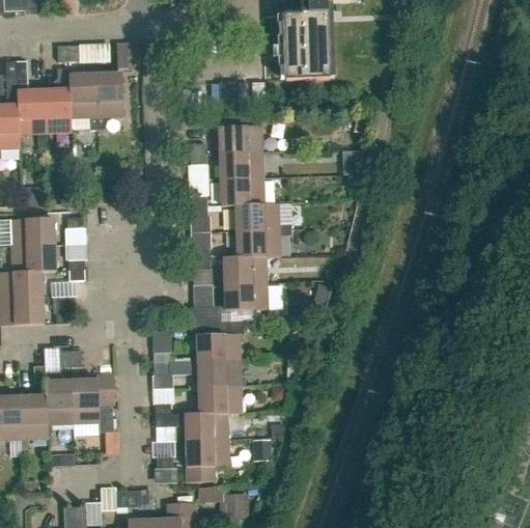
[(3,0),(4,10),(15,10),(14,0),(3,0)]
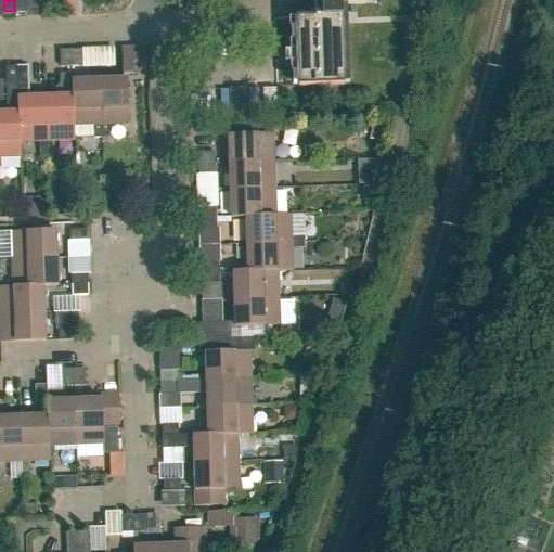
[(14,0),(15,11),(27,11),(26,0),(14,0)]
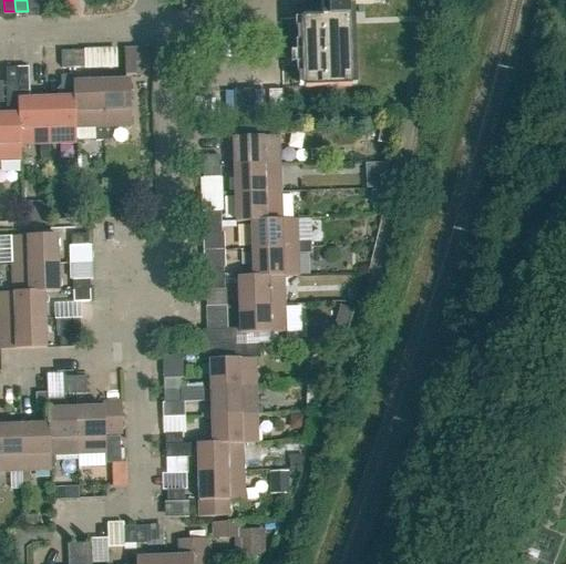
[(328,0),(329,14),(304,16),(306,84),(352,83),(349,2),(373,1),(373,0),(328,0)]
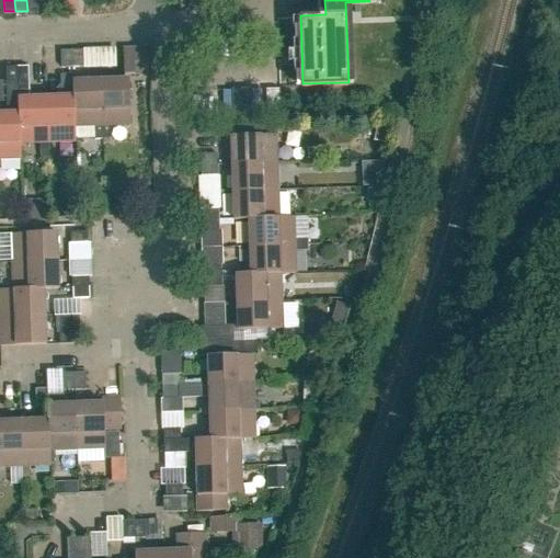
[(125,72),(149,71),(148,45),(124,46),(125,72)]
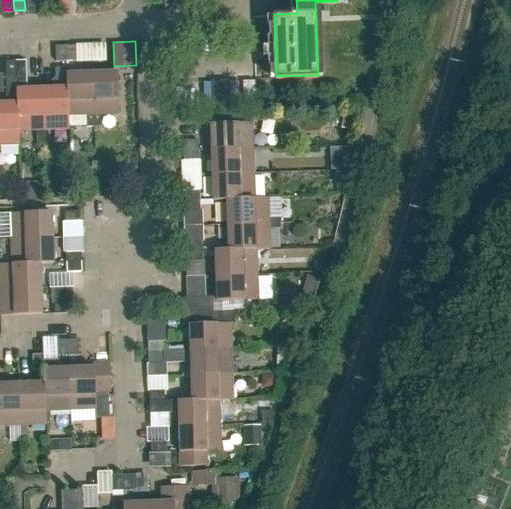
[(56,59),(66,59),(66,43),(56,43),(56,59)]
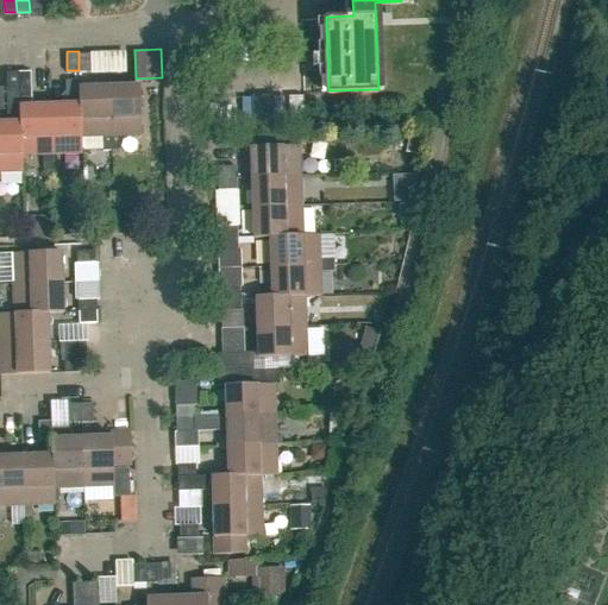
[(79,51),(79,70),(92,69),(91,51),(79,51)]
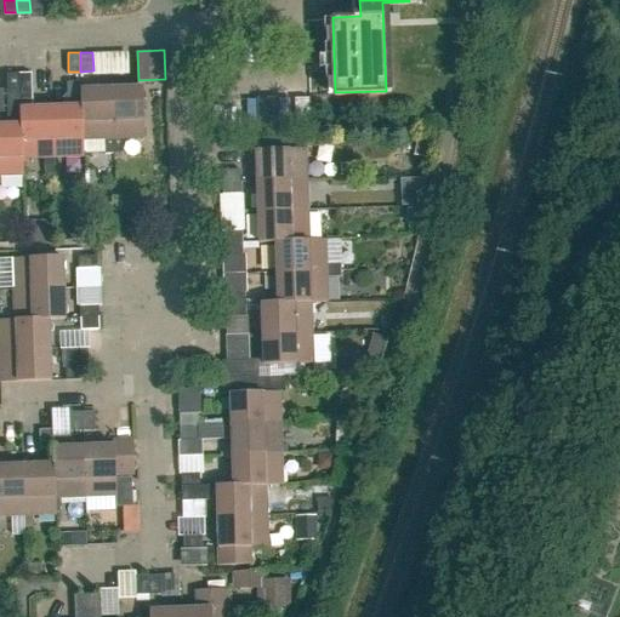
[(0,172),(24,172),(23,155),(22,121),(21,121),(20,106),(21,106),(20,70),(7,72),(7,89),(9,123),(0,121),(0,172)]
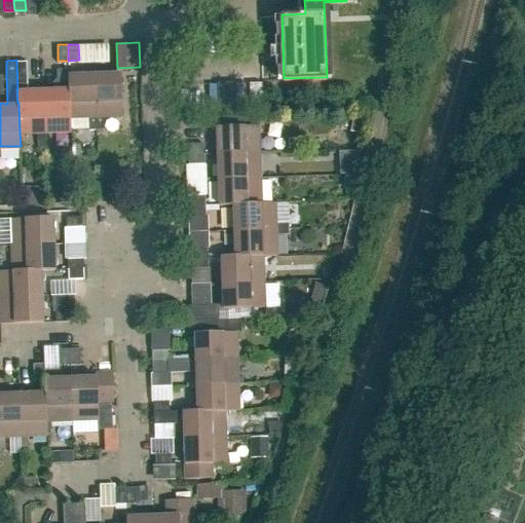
[(45,131),(43,88),(28,88),(27,60),(16,60),(17,89),(16,89),(17,103),(19,103),(20,132),(40,131),(40,144),(45,144),(45,131)]
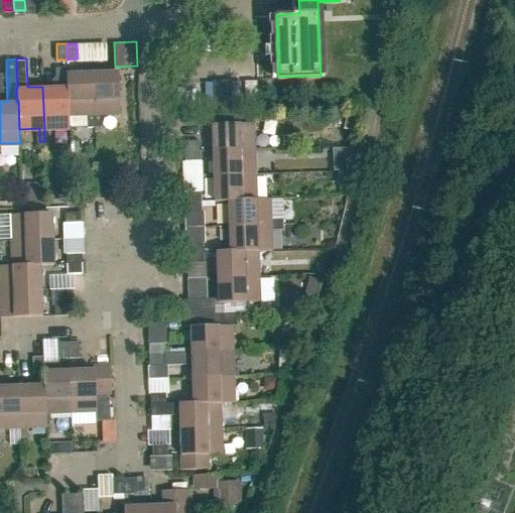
[(67,86),(67,72),(66,66),(56,66),(54,68),(55,86),(42,87),(44,128),(70,127),(70,114),(69,114),(68,86),(67,86)]
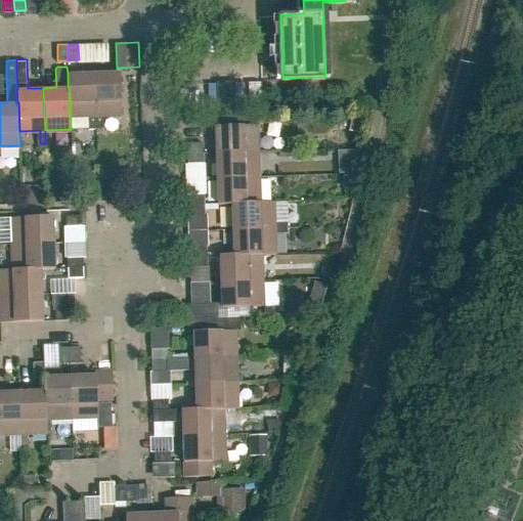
[(94,73),(96,127),(103,127),(102,114),(122,114),(121,72),(94,73)]
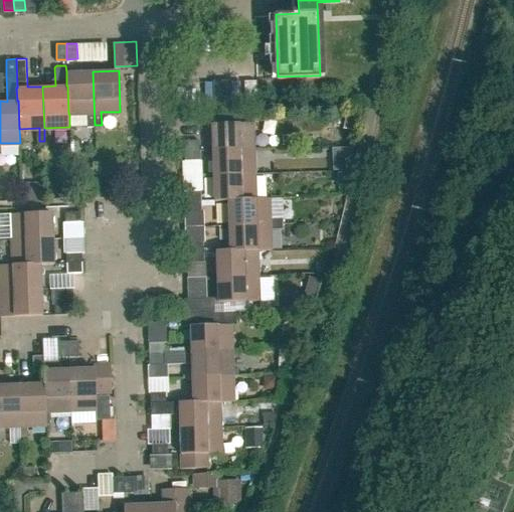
[(88,125),(95,125),(93,71),(66,71),(66,86),(67,86),(68,114),(69,114),(88,113),(88,125)]
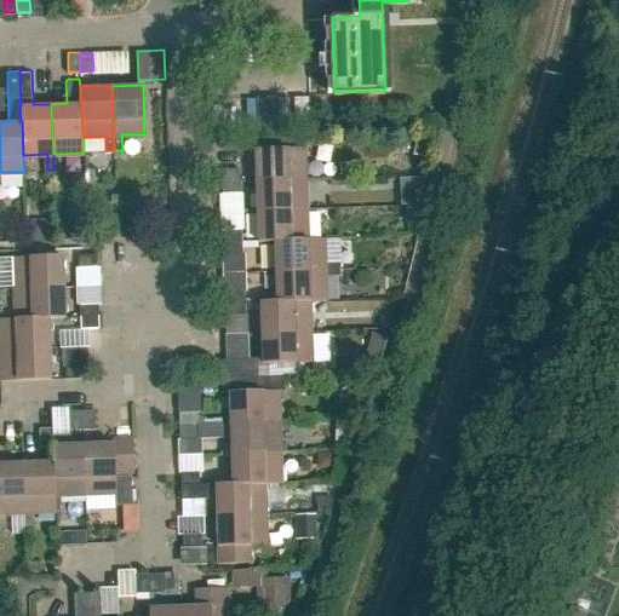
[(256,178),(307,176),(305,145),(254,148),(256,178)]
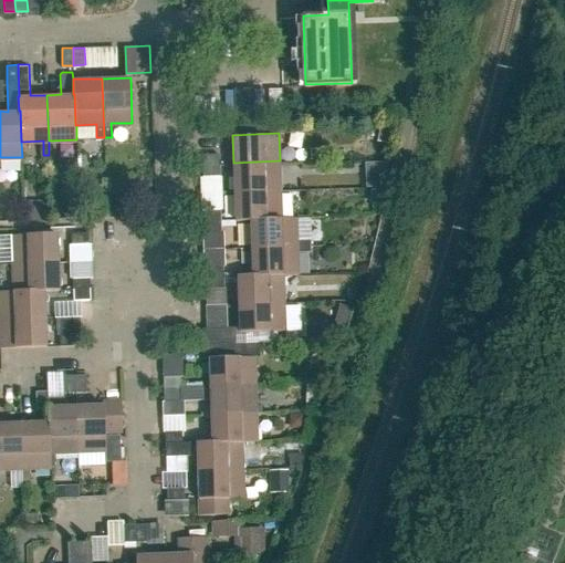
[(202,164),(219,164),(219,152),(202,152),(202,164)]
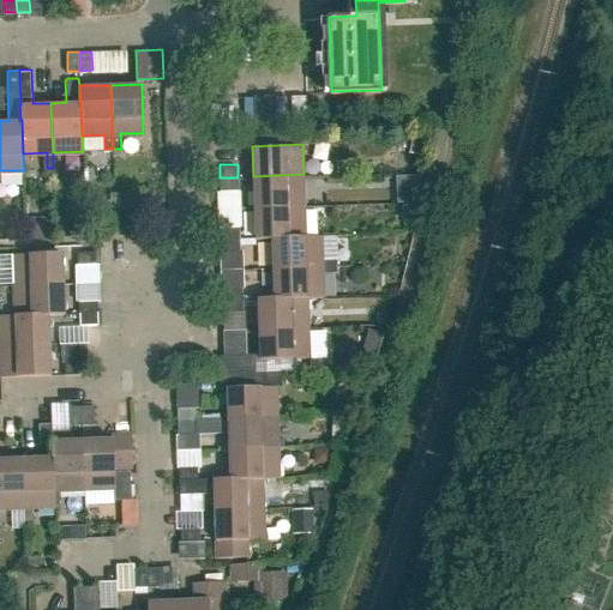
[(254,206),(305,205),(304,174),(253,176),(254,206)]
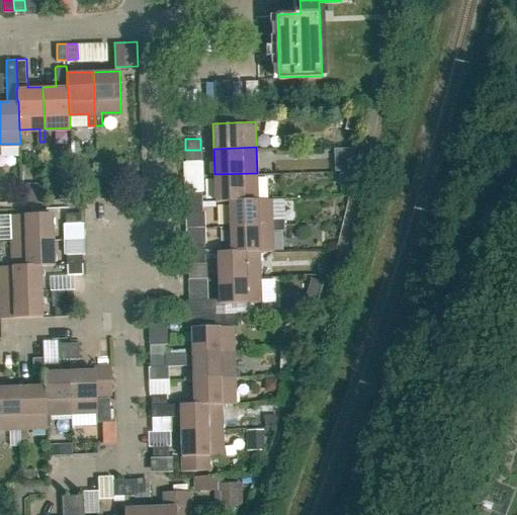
[(200,150),(185,150),(185,159),(200,159),(200,150)]
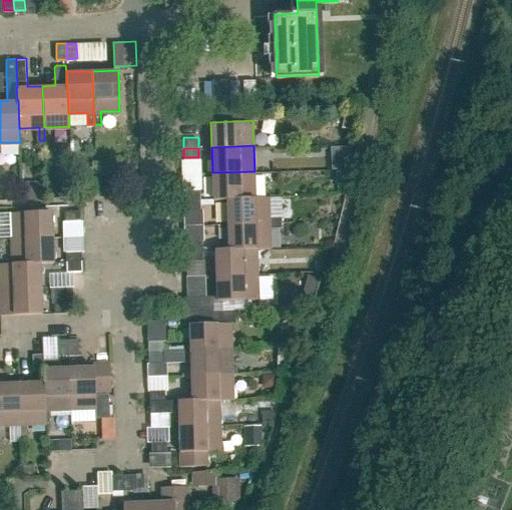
[(212,172),(213,198),(227,197),(256,196),(256,195),(254,171),(212,172)]
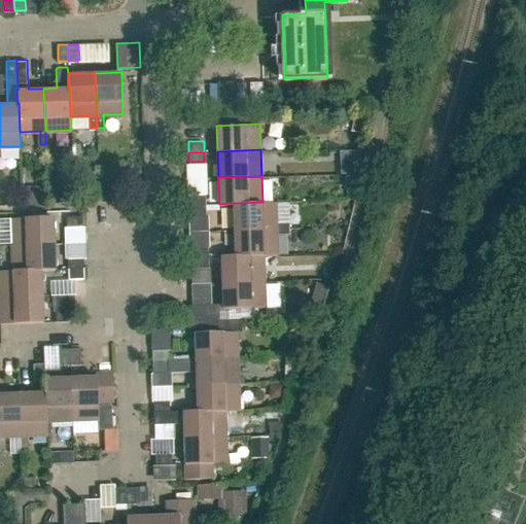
[(190,204),(206,203),(206,193),(189,194),(190,204)]
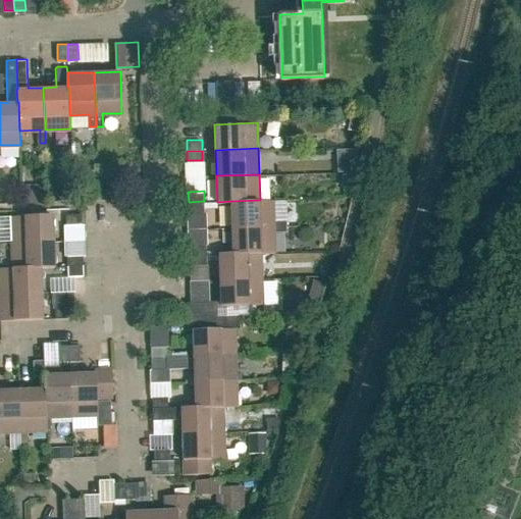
[(231,201),(232,226),(287,224),(287,219),(274,219),(273,199),(260,199),(260,200),(231,201)]
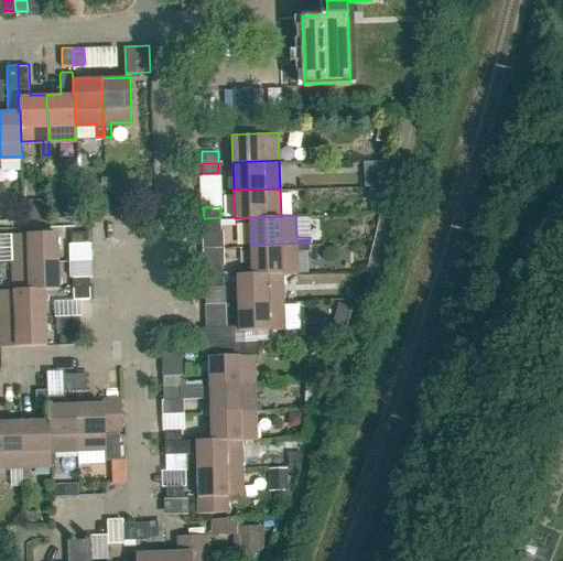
[(204,229),(220,228),(220,217),(204,218),(204,229)]
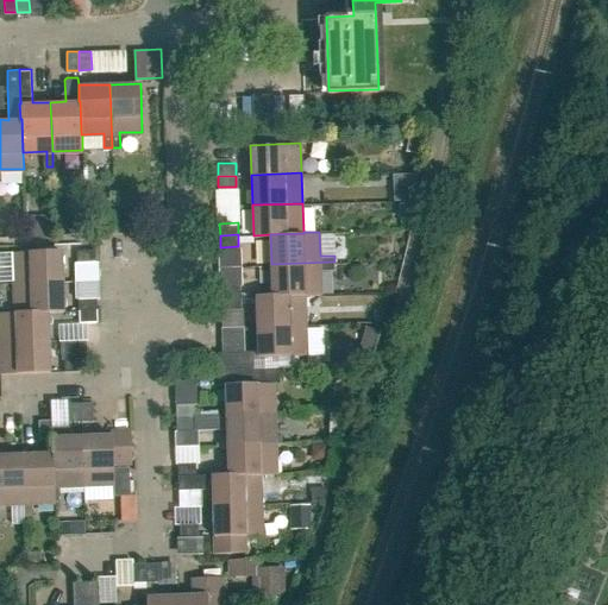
[(76,260),(95,260),(95,249),(76,249),(76,260)]
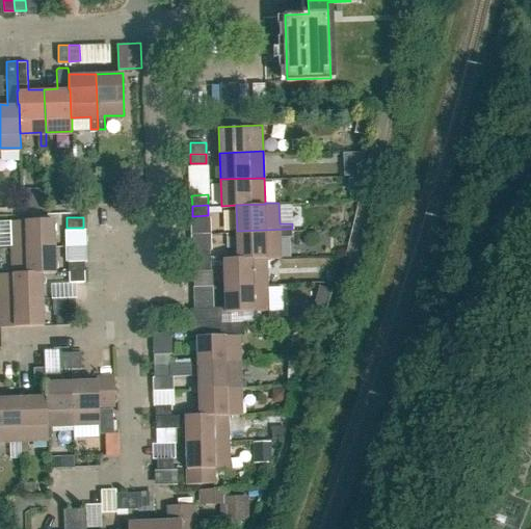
[(11,245),(54,244),(53,218),(10,219),(11,245)]
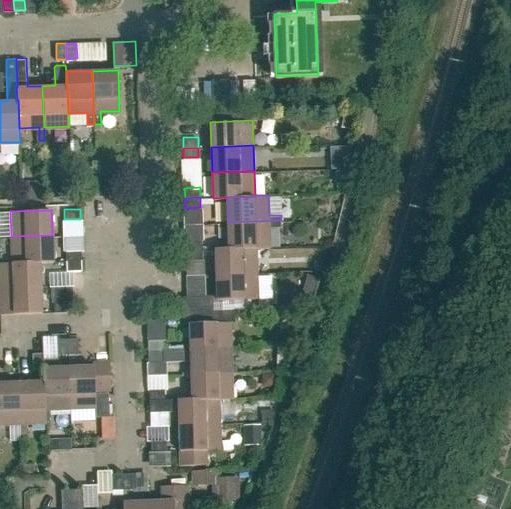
[(228,222),(228,247),(256,246),(270,246),(269,227),(281,227),(281,220),(228,222)]
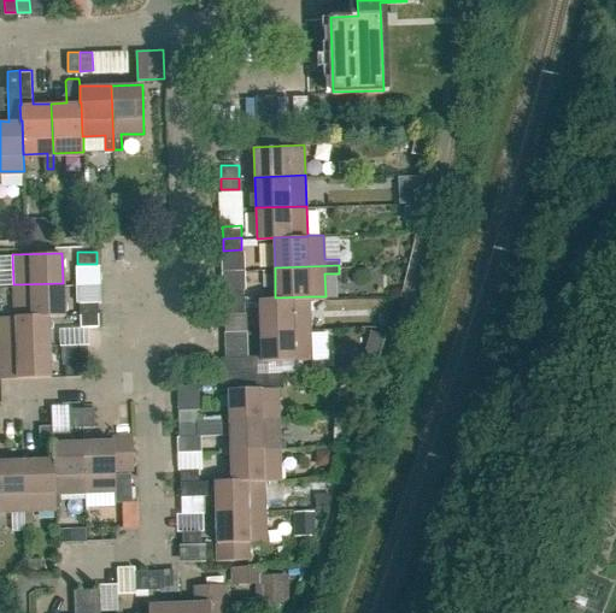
[(47,314),(64,314),(63,283),(13,284),(13,314),(13,316),(47,314)]
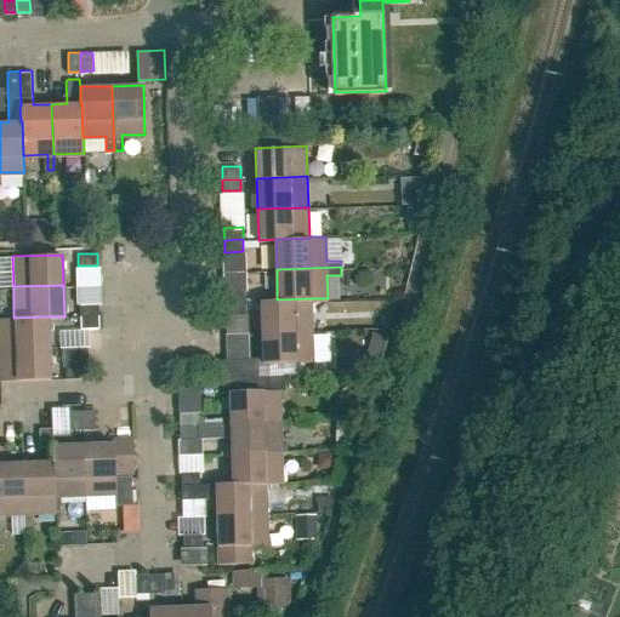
[(226,302),(245,301),(245,287),(226,289),(226,302)]
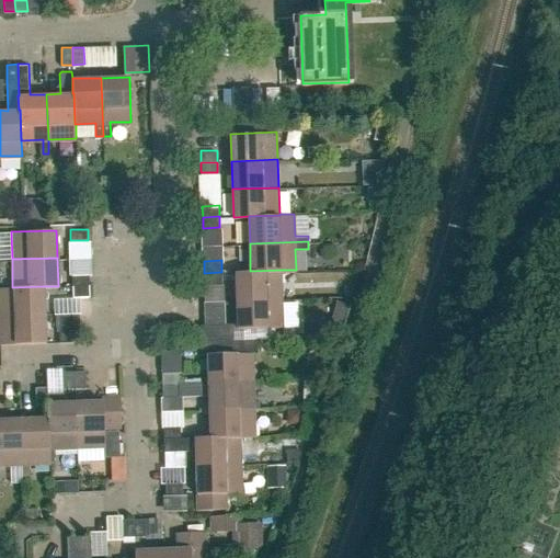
[(237,298),(282,297),(281,270),(250,271),(236,271),(237,298)]
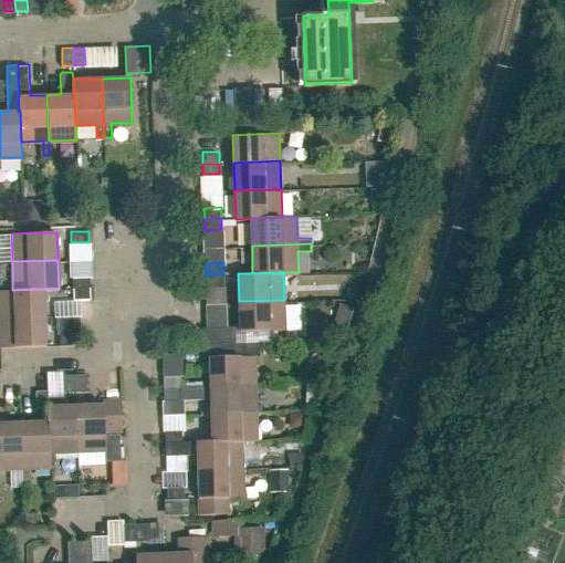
[(223,274),(206,275),(207,285),(223,285),(223,274)]
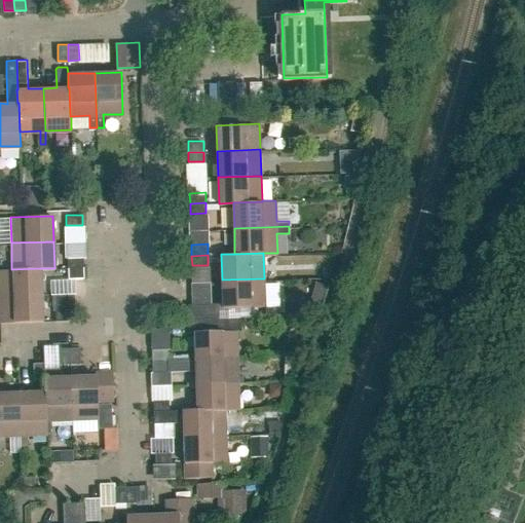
[(67,267),(83,266),(83,256),(67,257),(67,267)]
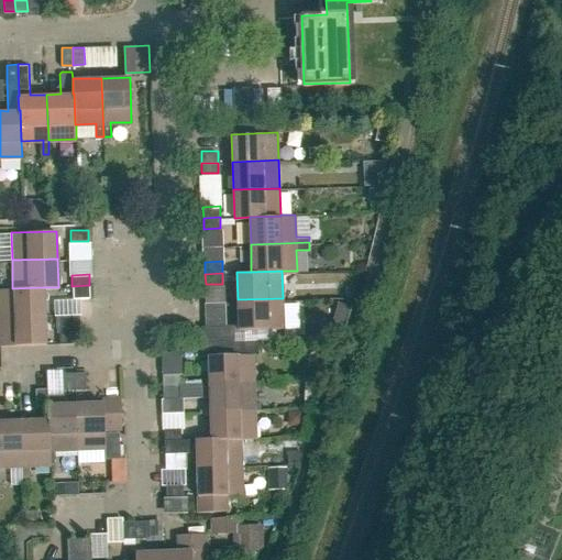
[(89,285),(72,286),(73,297),(89,296),(89,285)]
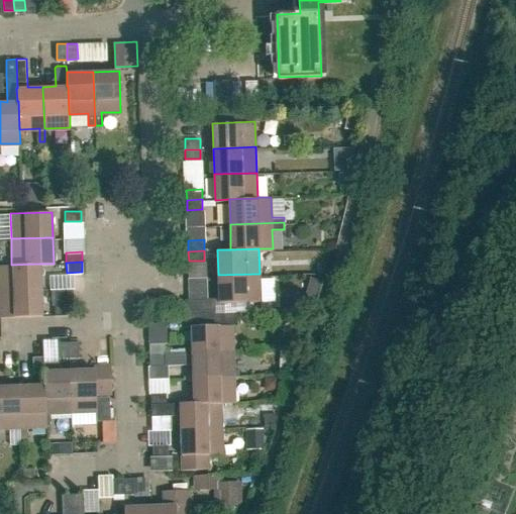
[(11,264),(0,264),(0,290),(40,289),(39,264),(11,265),(11,264)]
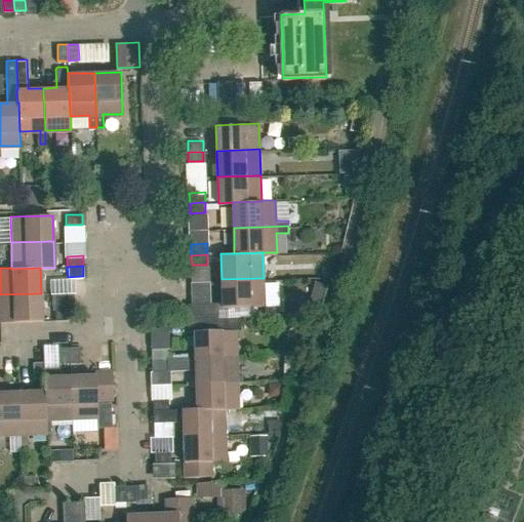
[(264,278),(222,279),(223,306),(265,305),(264,278)]
